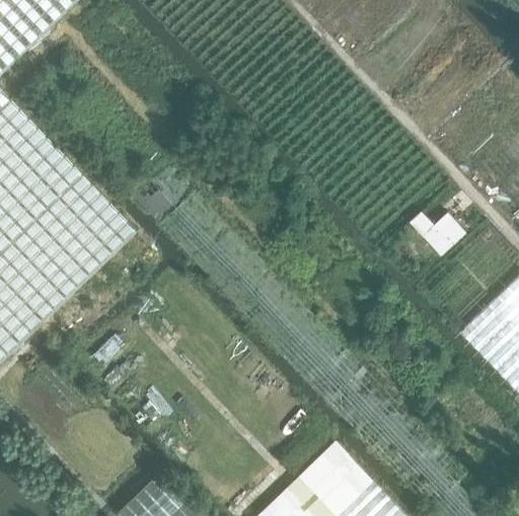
[(0,0),(0,364),(99,268),(138,231),(0,89),(0,76),(51,28),(23,0),(0,0)]
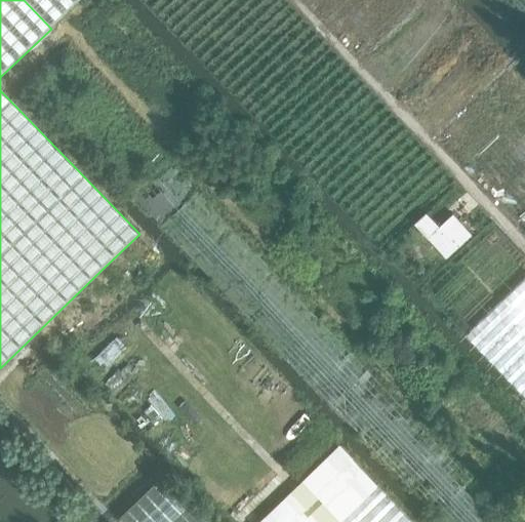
[(24,0),(51,29),(80,0),(24,0)]
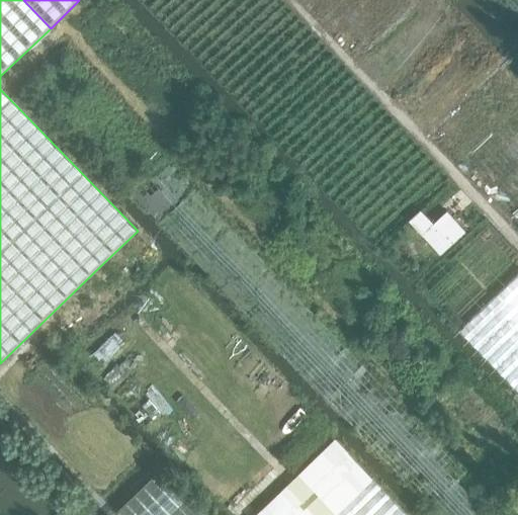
[(444,252),(468,231),(450,209),(426,232),(444,252)]
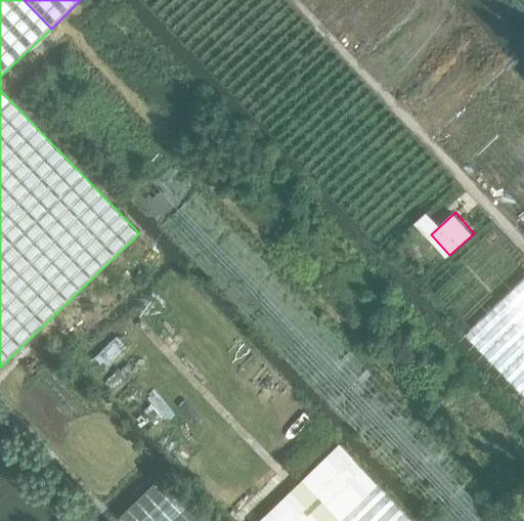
[(523,278),(466,335),(523,394),(523,278)]
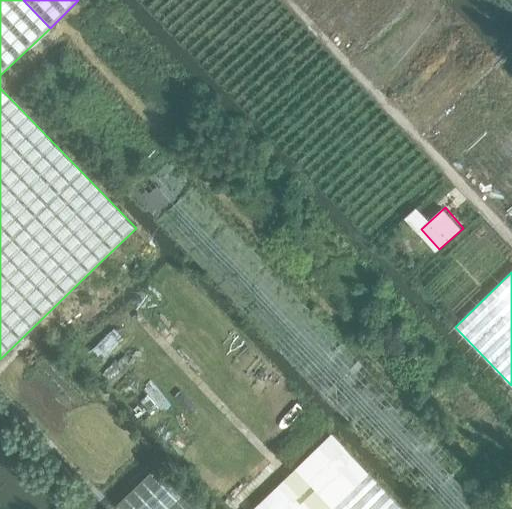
[(199,508),(159,467),(114,508),(199,508)]
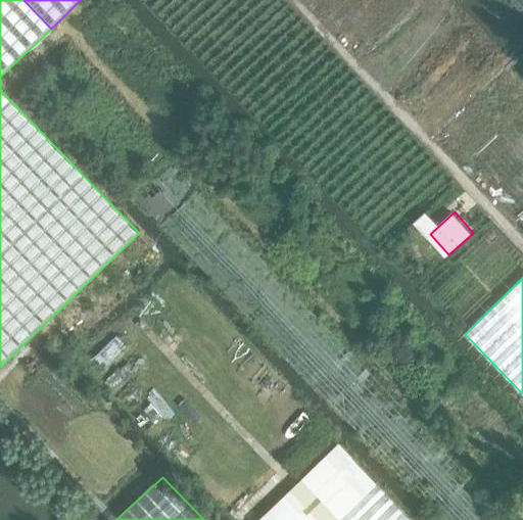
[(409,519),(376,484),(338,519),(409,519)]
